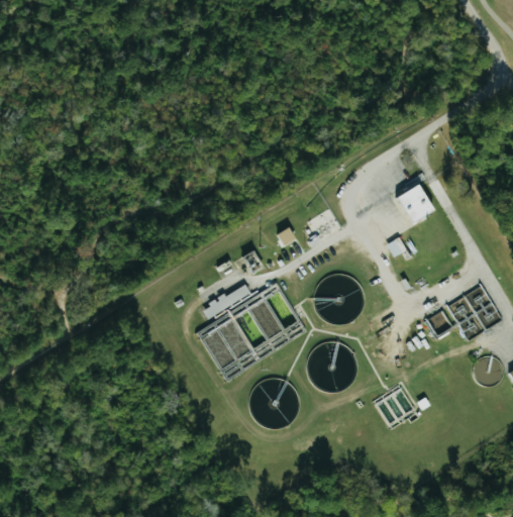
[(398,198),(414,224),(436,210),(420,184),(398,198)]
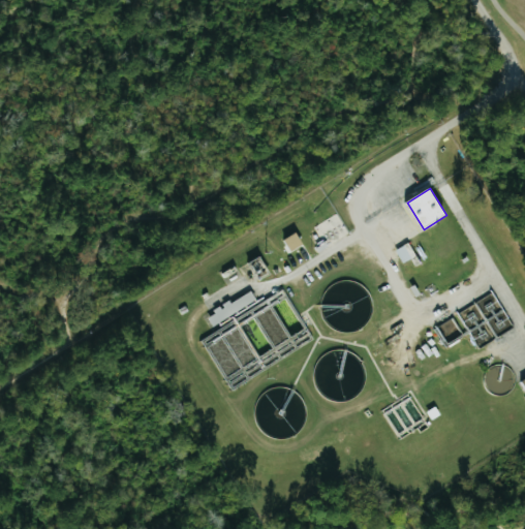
[(302,246),(296,234),(280,241),(286,253),(302,246)]
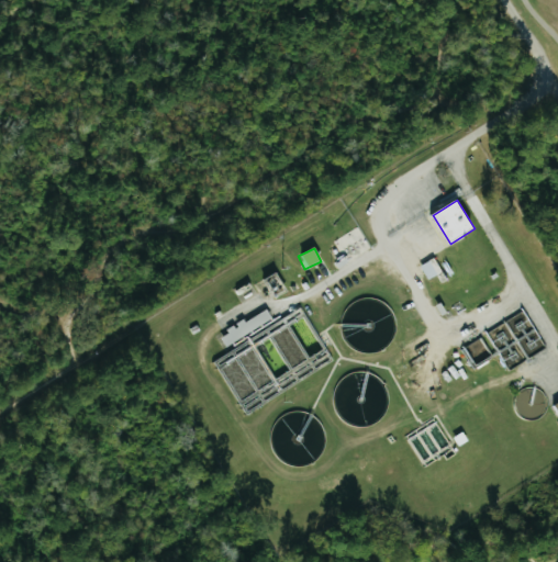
[(427,282),(442,276),(434,259),(420,266),(427,282)]
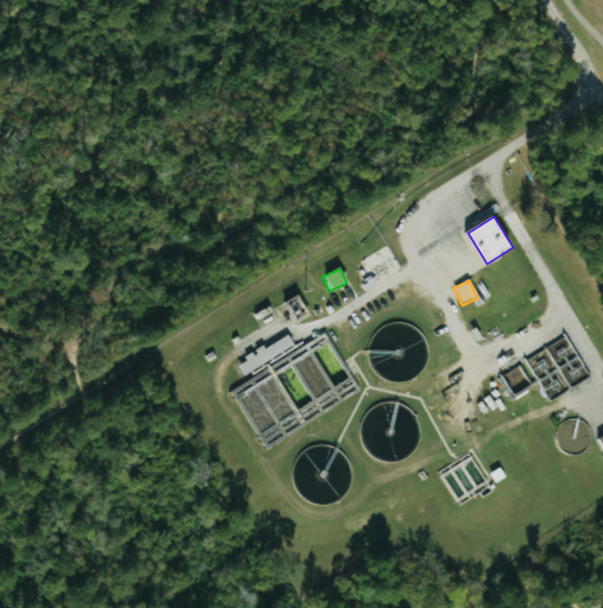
[(235,363),(245,378),(294,347),(287,335),(264,349),(262,347),(235,363)]
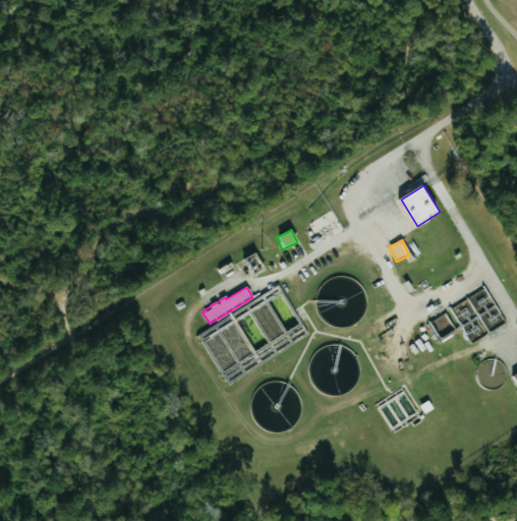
[(453,330),(444,313),(431,321),(441,338),(453,330)]
